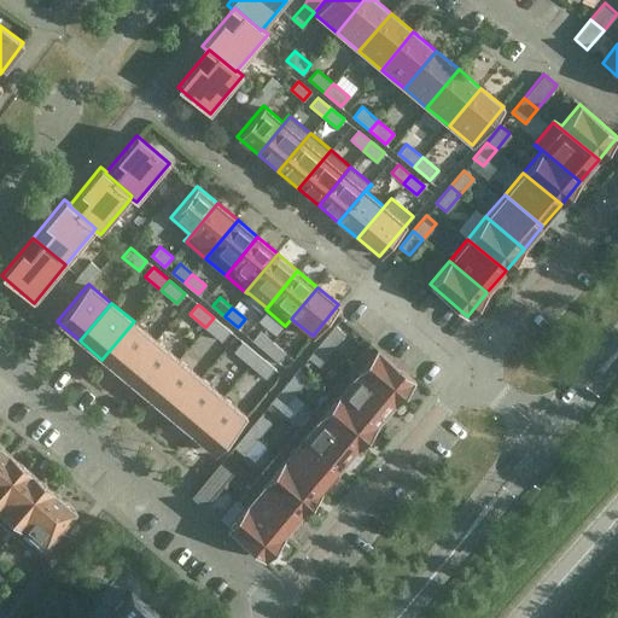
[(229,331),(214,318),(205,327),(221,340),(229,331)]
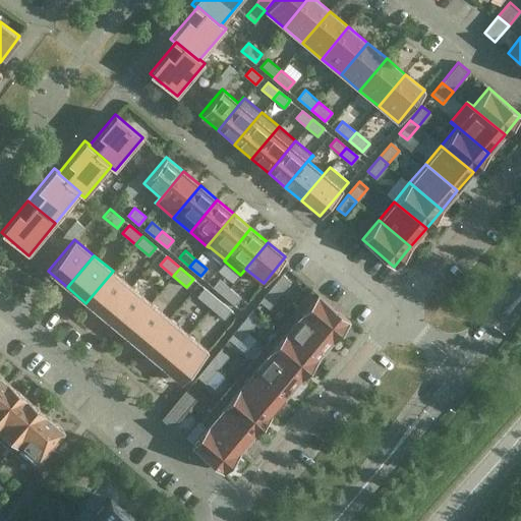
[(105,319),(131,287),(113,271),(85,303),(105,319)]
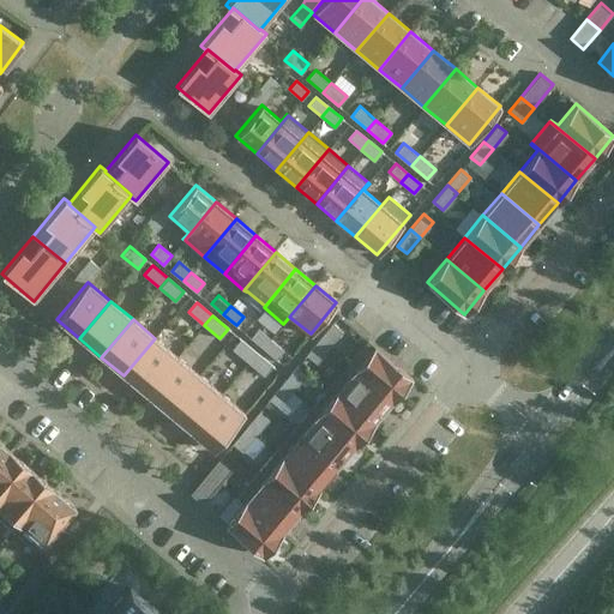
[(332,323),(319,338),(330,347),(343,331),(332,323)]
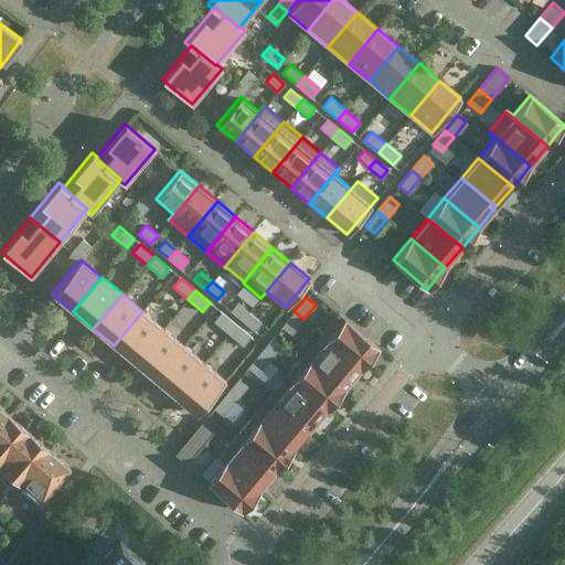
[(256,329),(264,318),(237,299),(230,310),(256,329)]
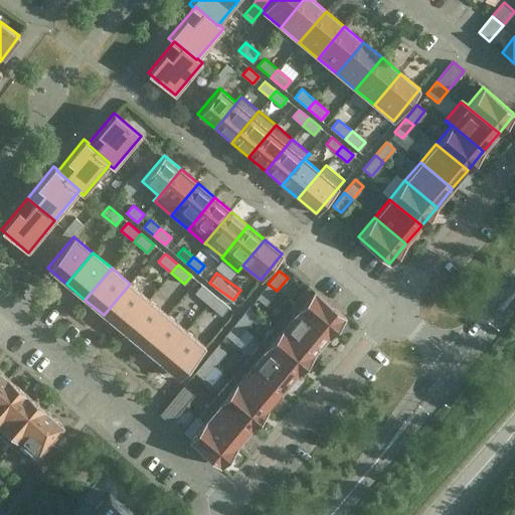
[(123,331),(149,299),(130,284),(104,315),(123,331)]
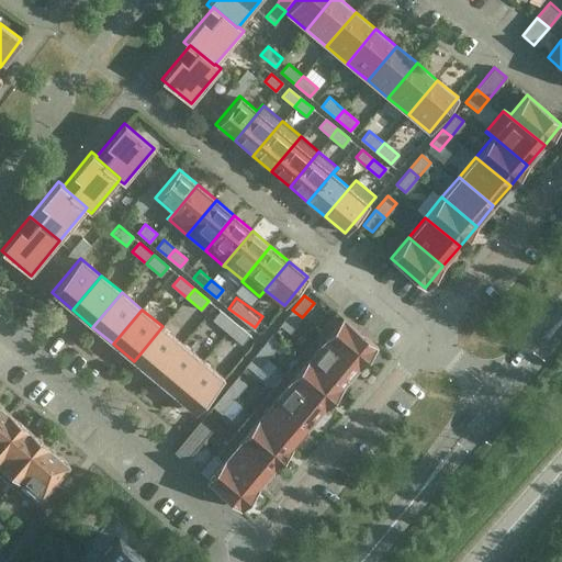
[(220,310),(213,319),(227,332),(235,322),(220,310)]
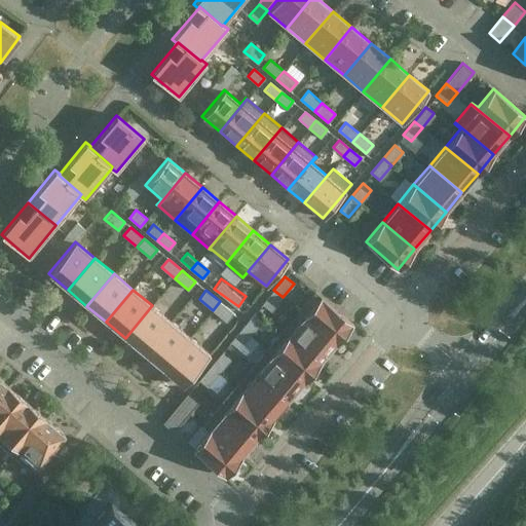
[(271,310),(283,297),(273,290),(262,303),(271,310)]
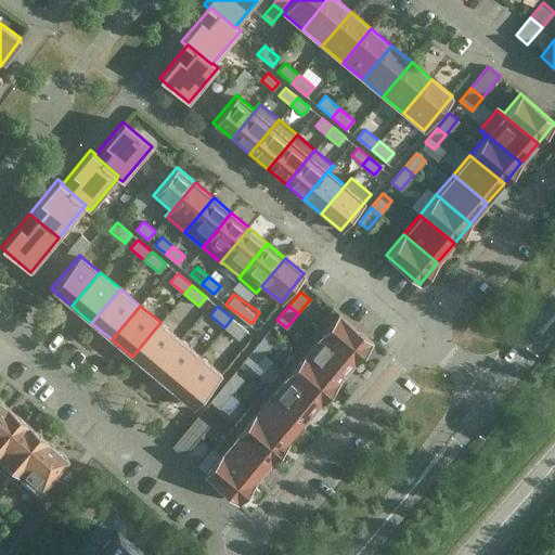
[(373,340),(332,307),(314,327),(356,361),(373,340)]
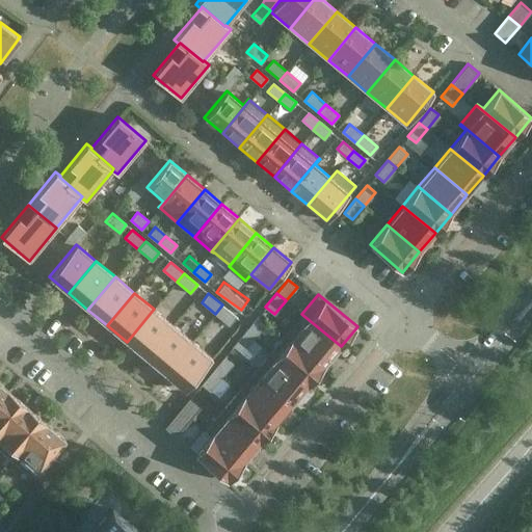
[(236,316),(222,304),(215,314),(229,325),(236,316)]
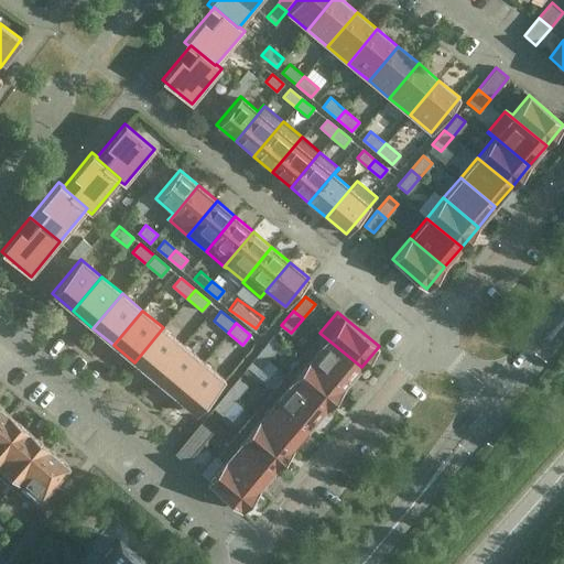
[(154,379),(184,345),(163,327),(134,362),(154,379)]
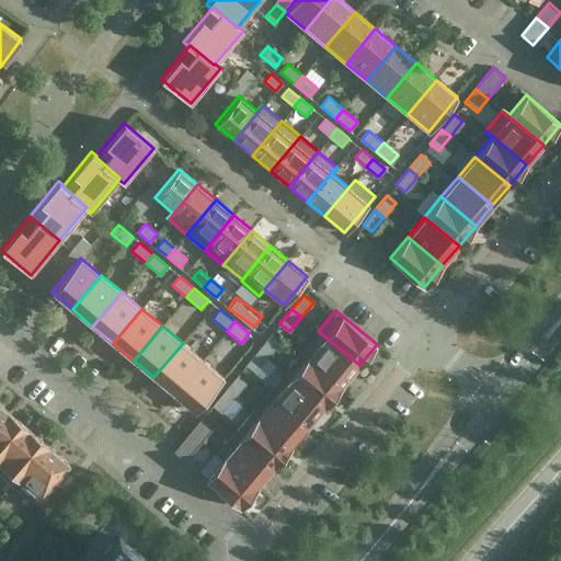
[(359,365),(318,331),(301,352),(342,386),(359,365)]
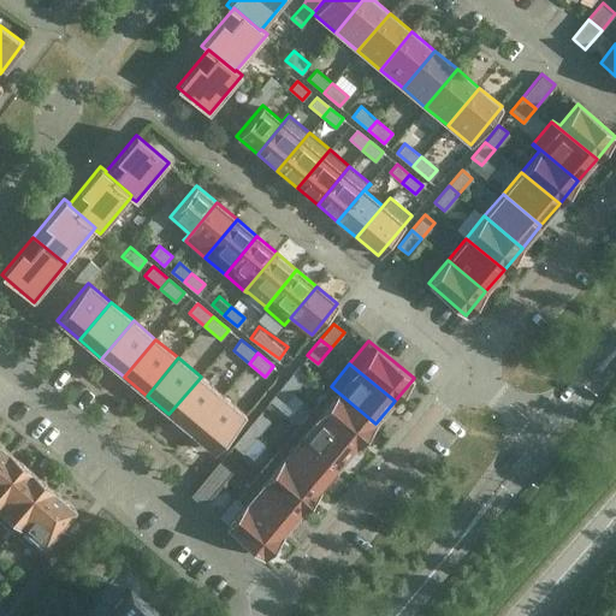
[(297,368),(284,384),(294,392),(307,377),(297,368)]
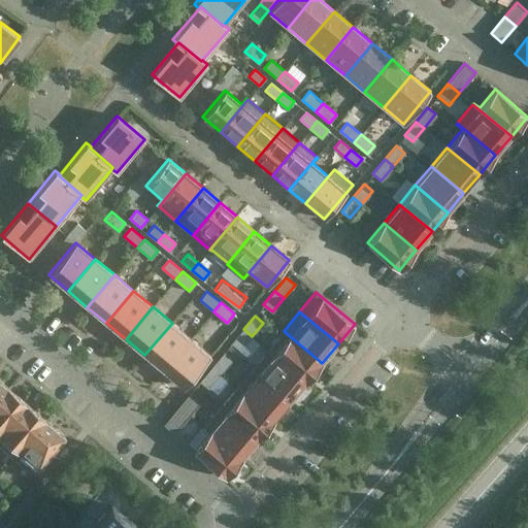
[(164,371),(191,338),(172,323),(144,355),(164,371)]
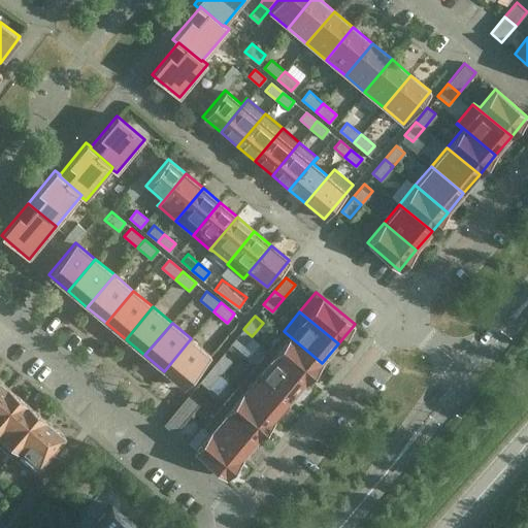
[(240,350),(252,336),(243,329),(232,342),(240,350)]
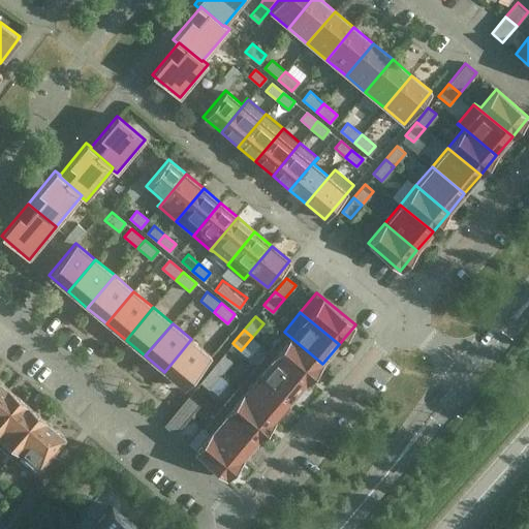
[(322,364),(284,332),(269,350),(307,382),(322,364)]
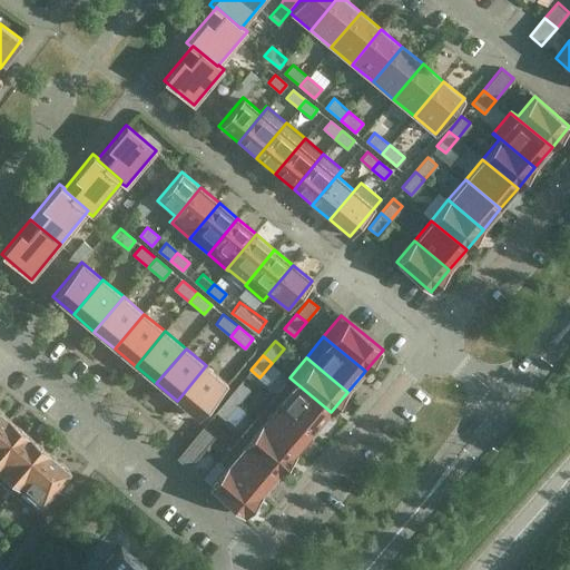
[(227,383),(206,365),(177,401),(198,419),(227,383)]
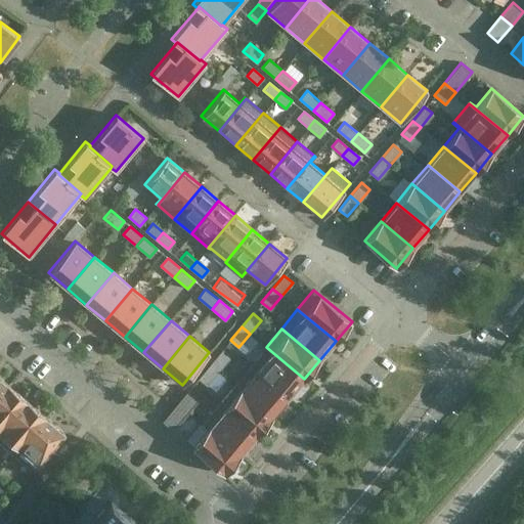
[(304,379),(266,347),(250,365),(288,398),(304,379)]
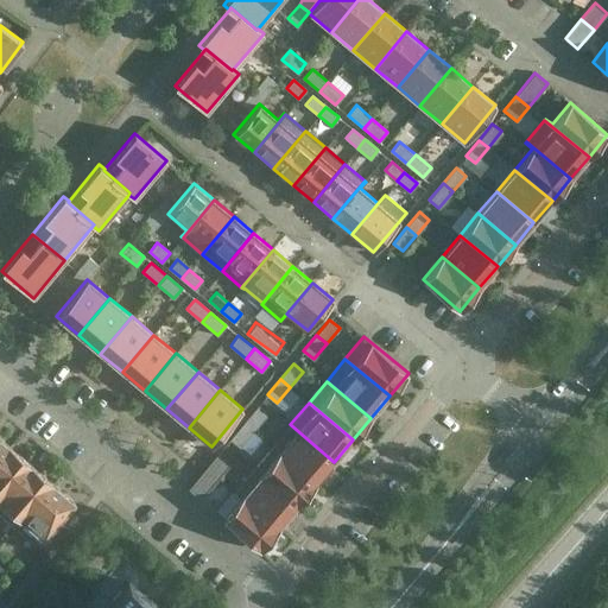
[(257,407),(244,423),(253,431),(266,415),(257,407)]
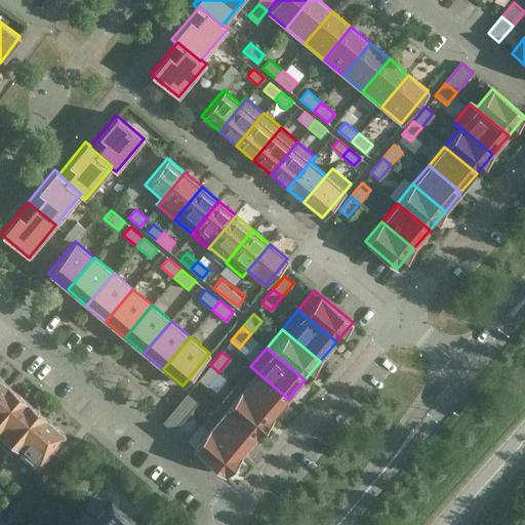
[(207,386),(218,372),(210,365),(199,378),(207,386)]
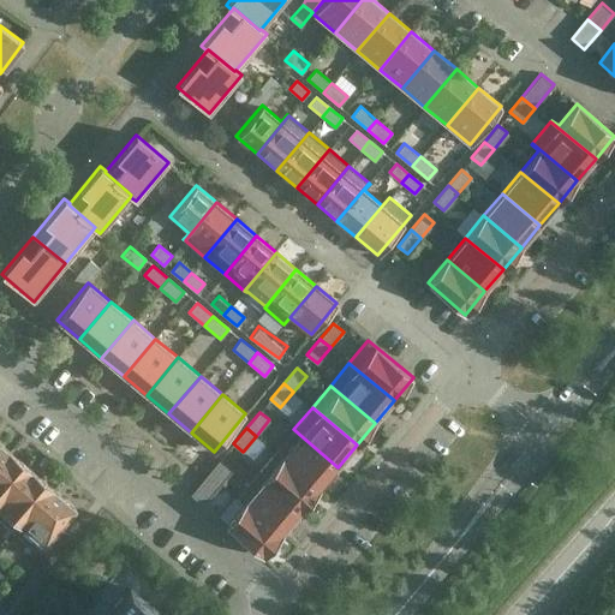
[(338,467),(293,429),(292,431),(299,436),(281,458),(320,489),(338,467)]
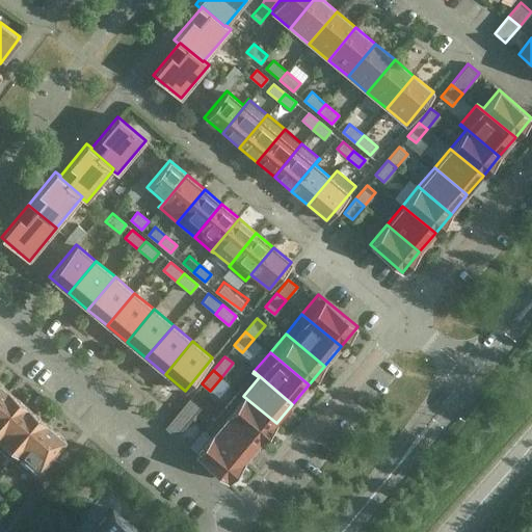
[(0,400),(8,391),(0,382),(0,400)]
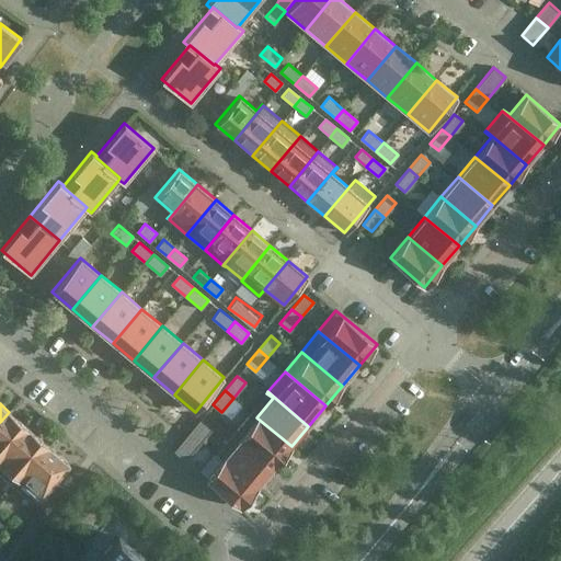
[(9,412),(0,422),(0,461),(29,428),(9,412)]
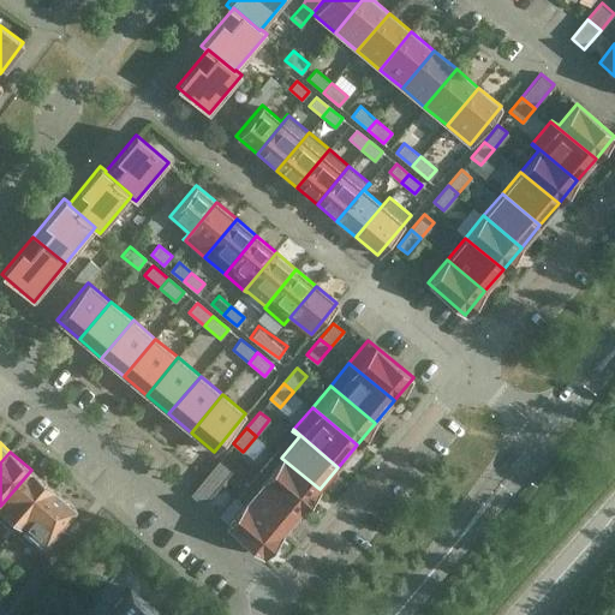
[(320,489),(281,458),(275,452),(257,473),(302,511),(320,489)]
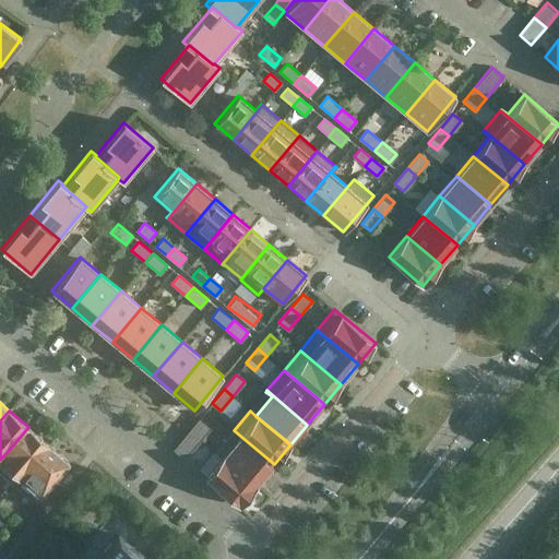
[(200,417),(190,429),(202,439),(212,427),(200,417)]
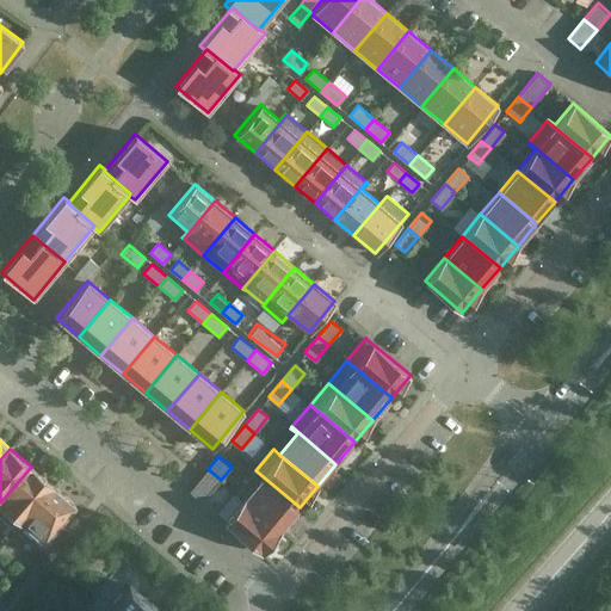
[(31,467),(0,503),(0,516),(16,530),(54,486),(31,467)]
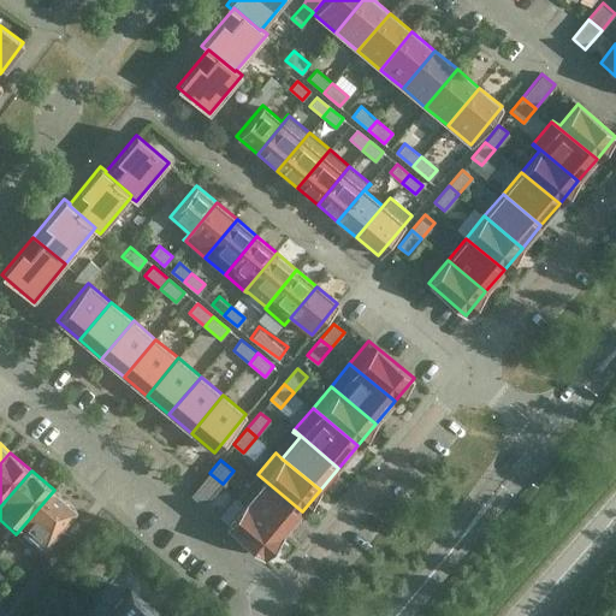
[(203,505),(223,484),(209,473),(190,495),(203,505)]
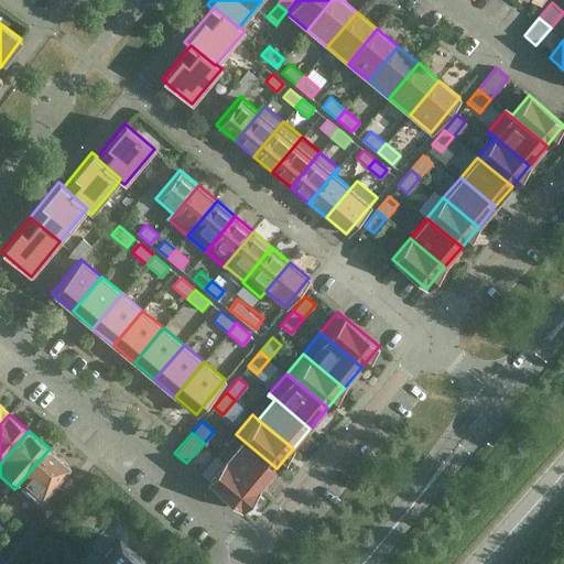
[(277,468),(236,434),(218,455),(259,489),(277,468)]
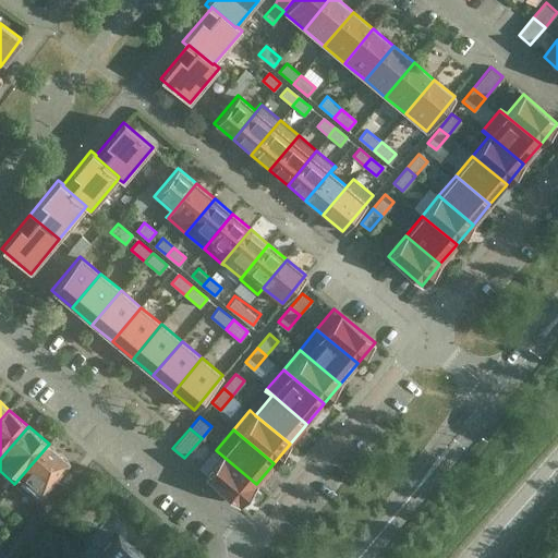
[(49,444),(14,484),(41,507),(60,485),(53,480),(70,461),(49,444)]
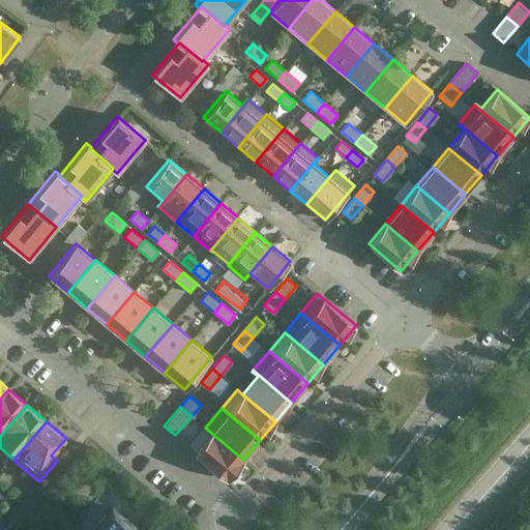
[(243,460),(205,428),(204,429),(210,434),(195,452),(227,479),(243,460)]
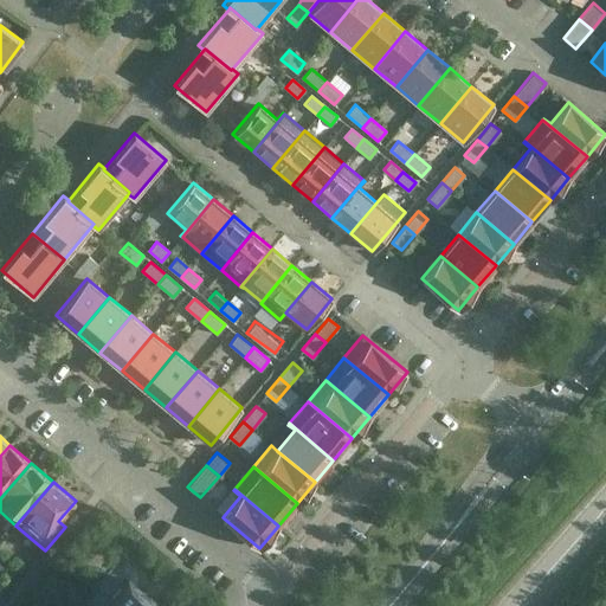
[(160,605),(128,579),(104,605),(160,605)]
